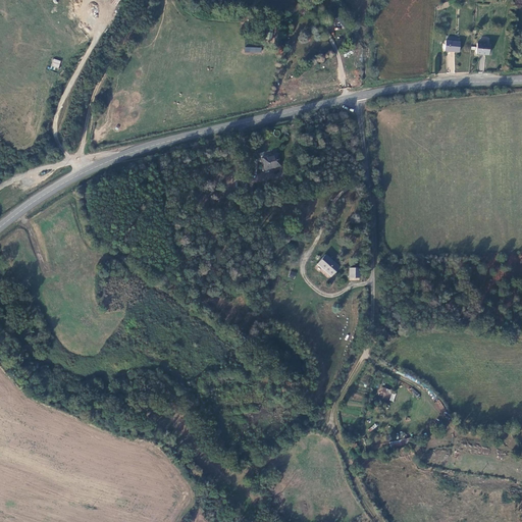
[(342,16),(336,20),(346,30),(350,25),(342,16)]
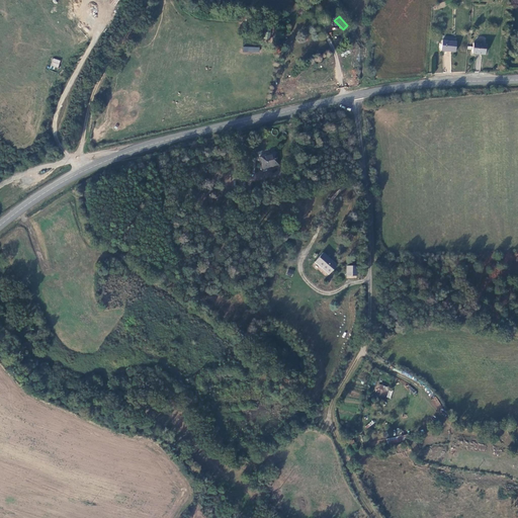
[(455,41),(442,40),(441,51),(455,52),(455,41)]
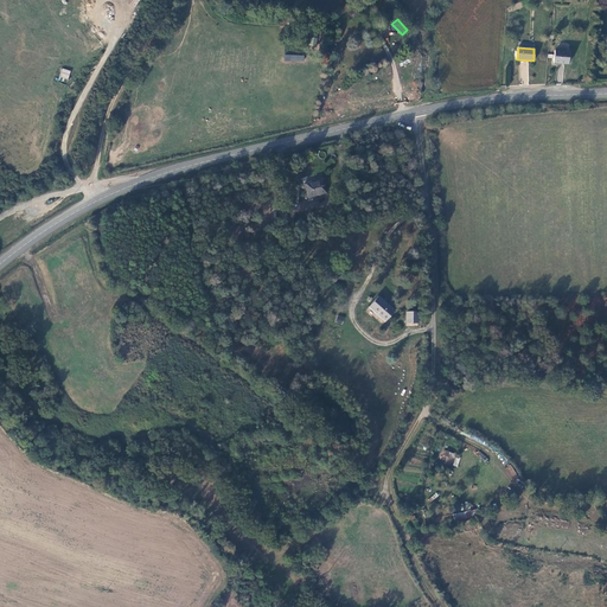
[(569,52),(555,51),(554,62),(568,63),(569,52)]
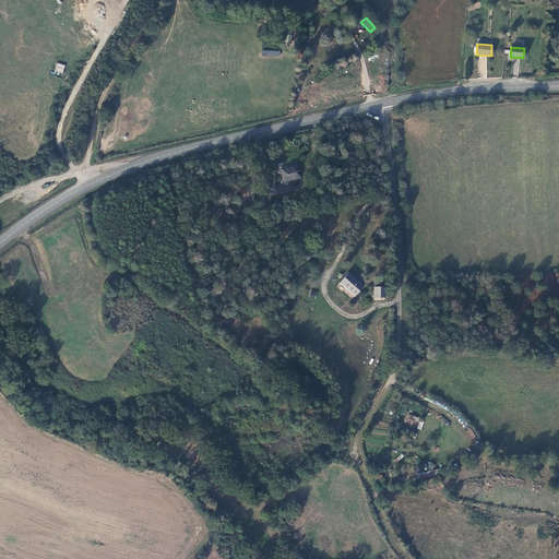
[(63,73),(64,64),(57,63),(55,71),(63,73)]
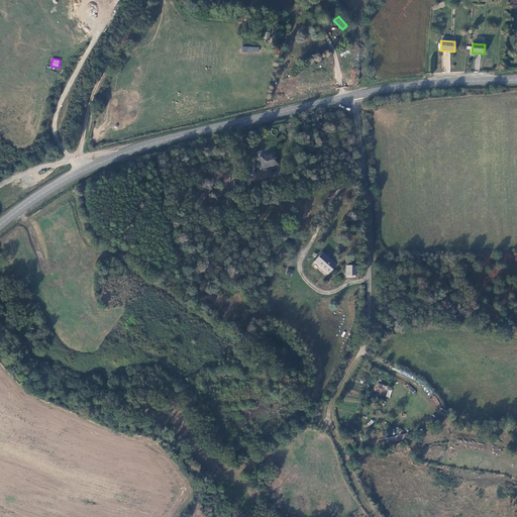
[(276,152),(261,156),(263,168),(278,164),(276,152)]
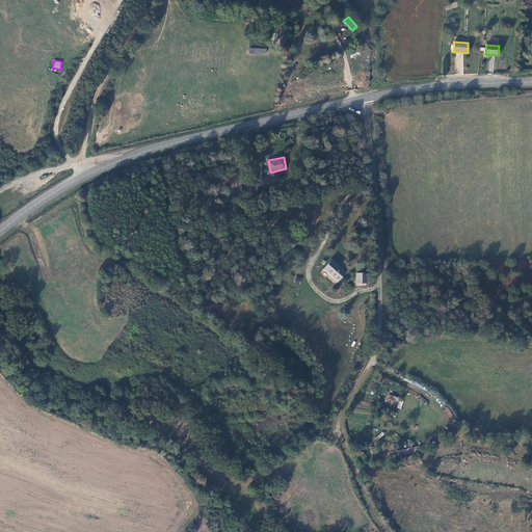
[(346,272),(331,260),(323,269),(329,274),(331,272),(340,280),(346,272)]
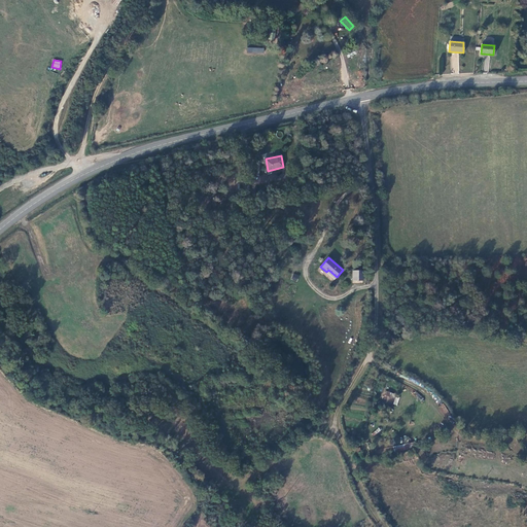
[(363,271),(353,270),(353,280),(363,280),(363,271)]
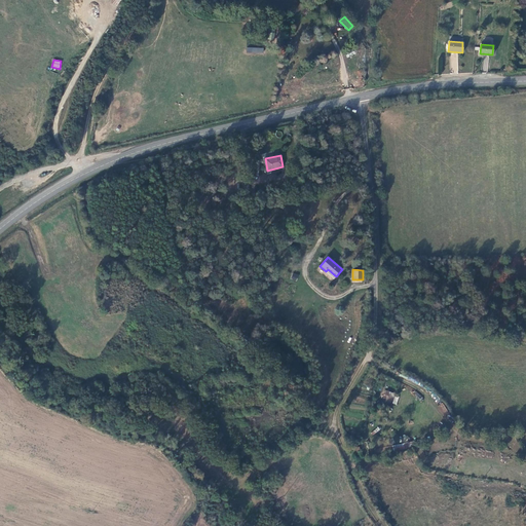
[(293,272),(291,279),(297,282),(299,275),(293,272)]
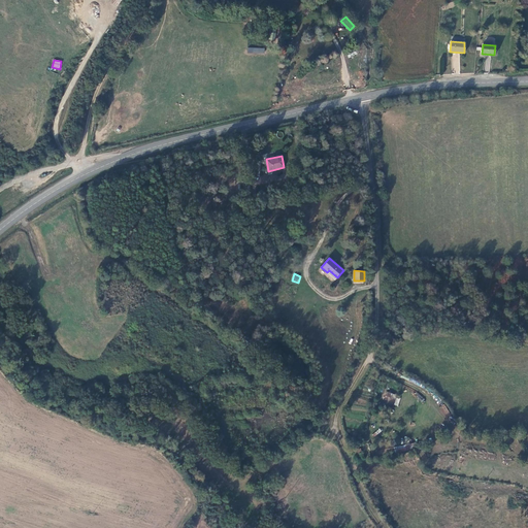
[(395,407),(399,396),(387,392),(383,402),(395,407)]
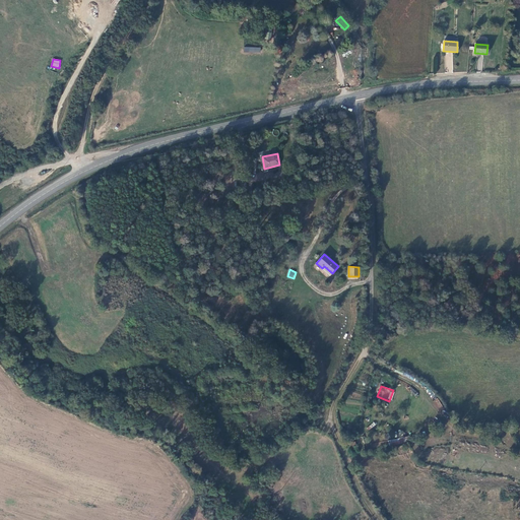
[(437,409),(443,407),(438,398),(432,400),(437,409)]
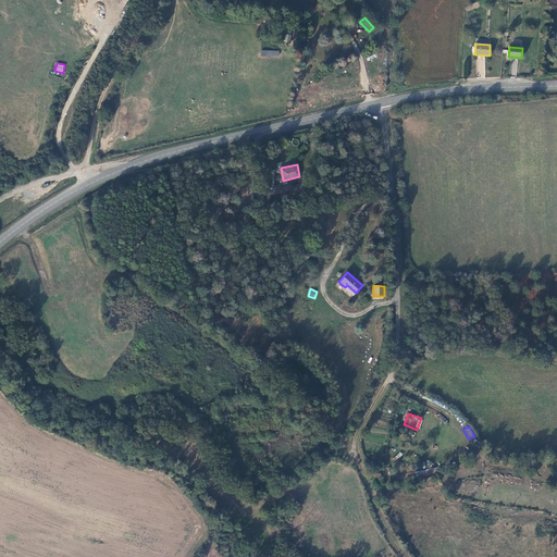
[(395,461),(403,455),(400,452),(393,458),(395,461)]
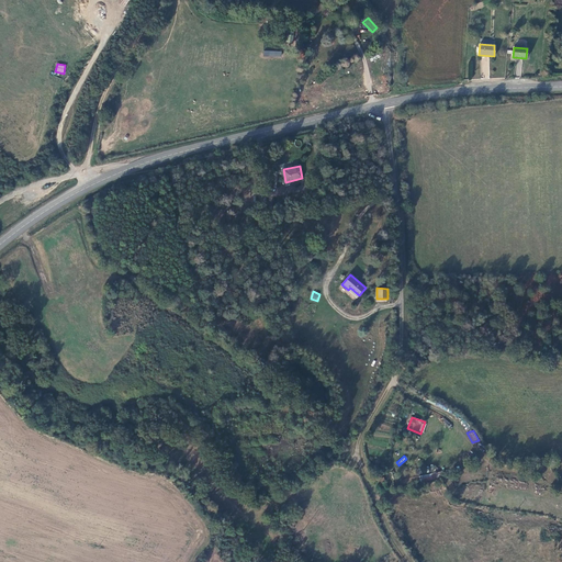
[(422,484),(440,480),(439,472),(419,476),(422,484)]
